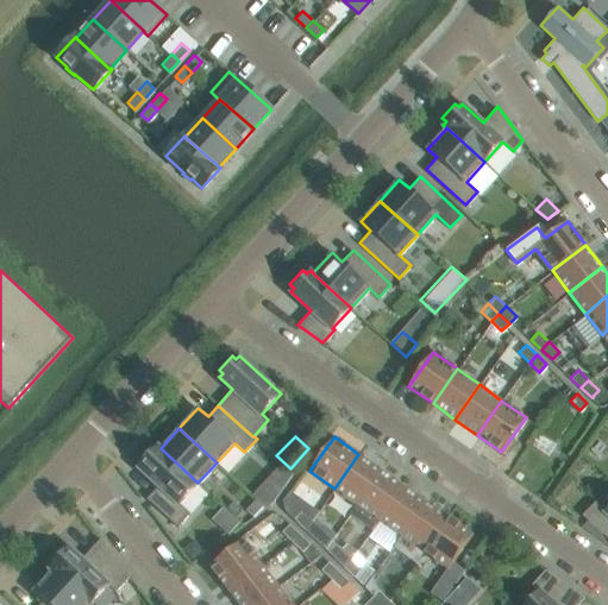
[(180,503),(198,483),(161,448),(157,445),(154,448),(150,445),(137,459),(140,462),(137,467),(158,485),(146,498),(177,525),(189,512),(180,503)]
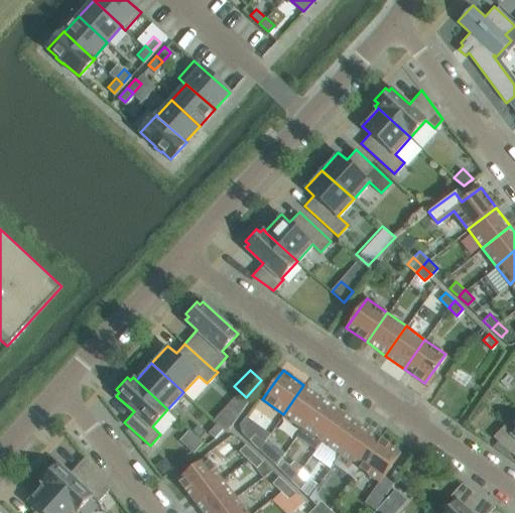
[(301,427),(323,398),(303,385),(283,414),(301,427)]
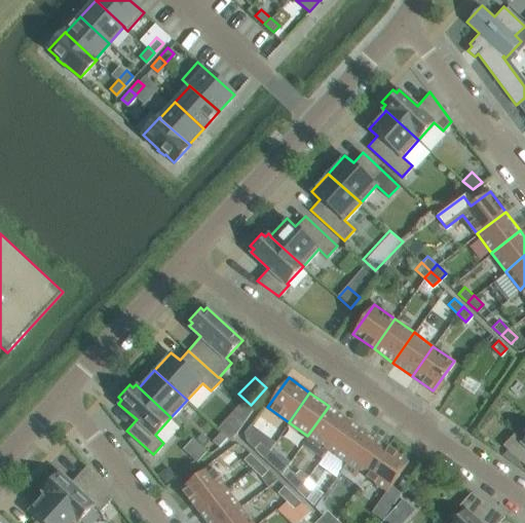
[(242,400),(230,412),(240,421),(252,409),(242,400)]
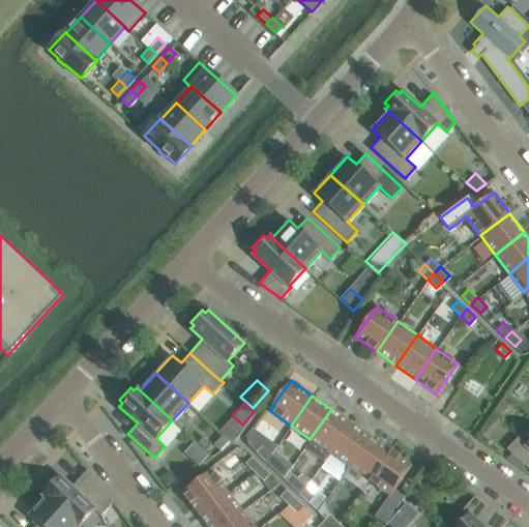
[(329,452),(351,422),(331,409),(310,439),(304,446),(324,460),(329,452)]
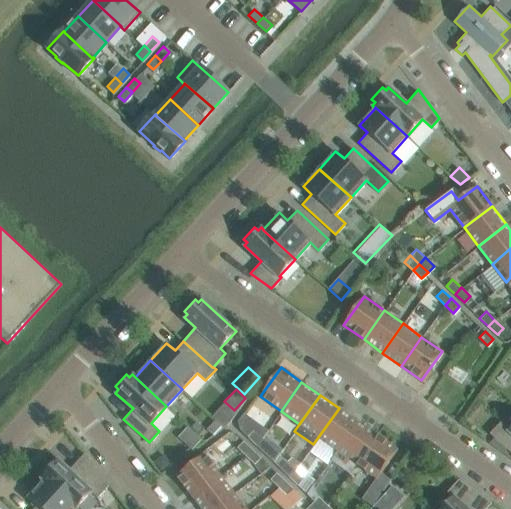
[(337,450),(357,421),(339,408),(318,437),(337,450)]
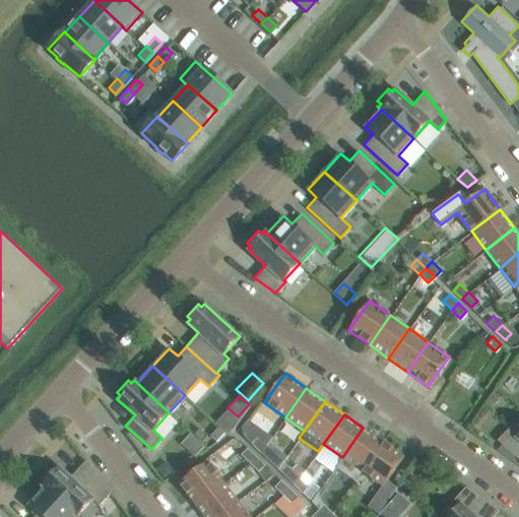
[(218,426),(209,435),(215,441),(224,432),(218,426)]
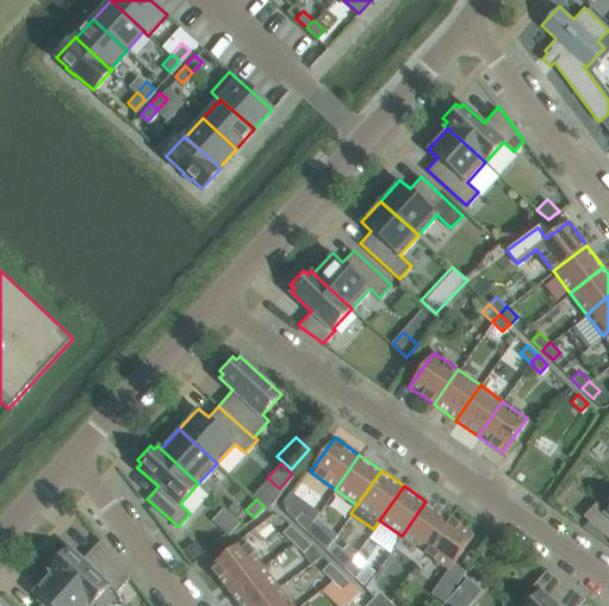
[(423,551),(448,517),(426,501),(402,536),(396,544),(417,561),(423,551)]
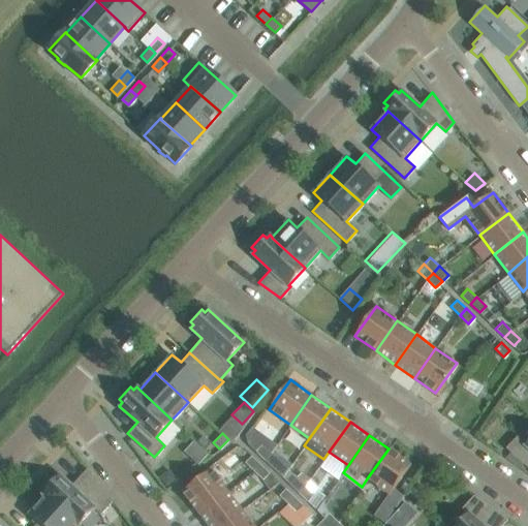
[(527,440),(525,443),(517,435),(505,447),(527,467),(527,440)]
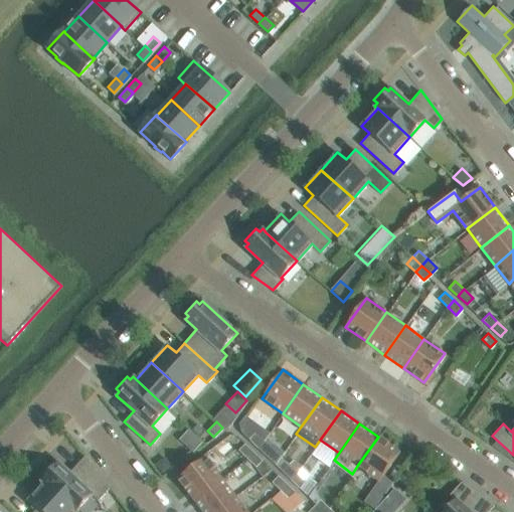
[(258,447),(264,441),(254,432),(248,439),(258,447)]
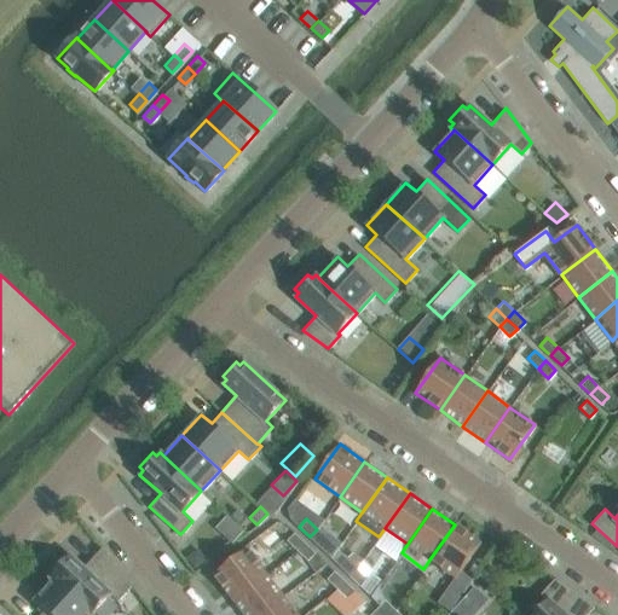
[(479,541),(455,524),(429,560),(455,576),(479,541)]
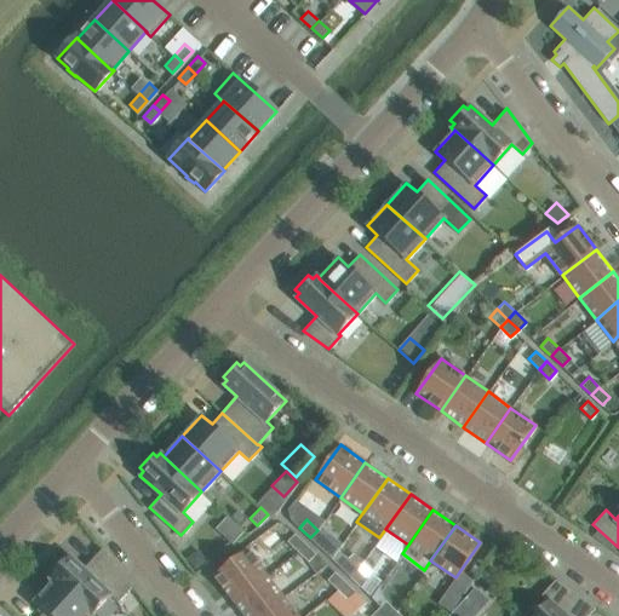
[(328,540),(317,530),(310,537),(320,548),(328,540)]
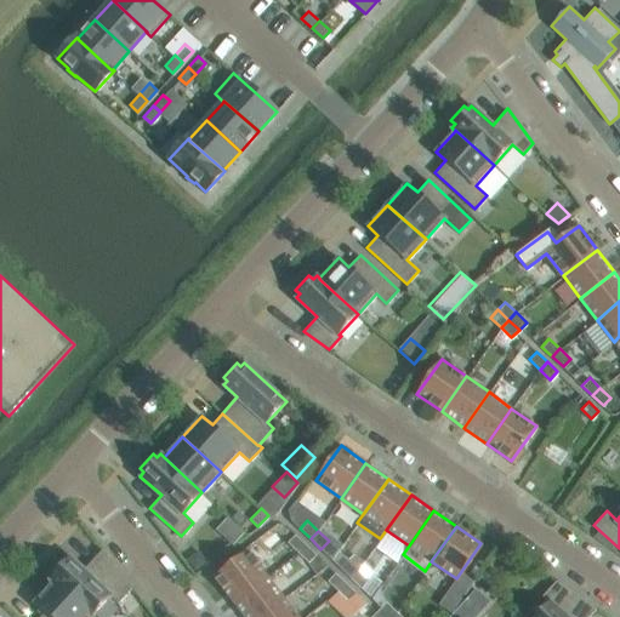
[(306,544),(295,533),(288,542),(299,552),(306,544)]
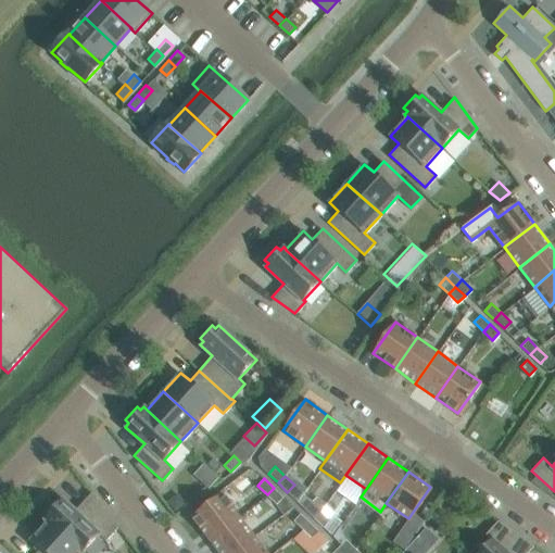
[(282,497),(274,488),(267,494),(276,503),(282,497)]
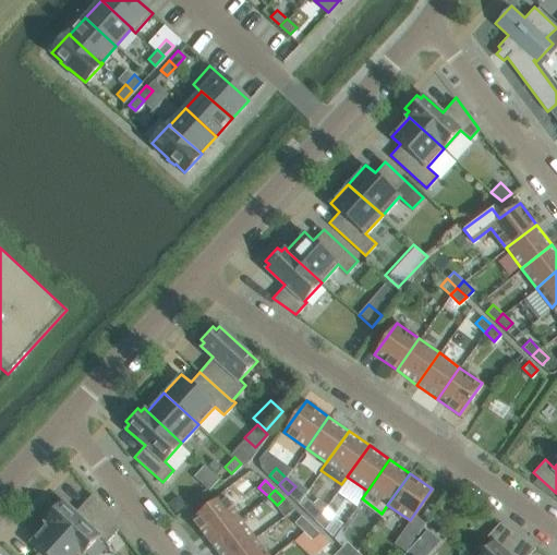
[(119,528),(92,493),(75,511),(63,501),(60,504),(56,501),(45,514),(48,517),(45,520),(48,523),(83,554),(99,537),(106,542),(119,528)]
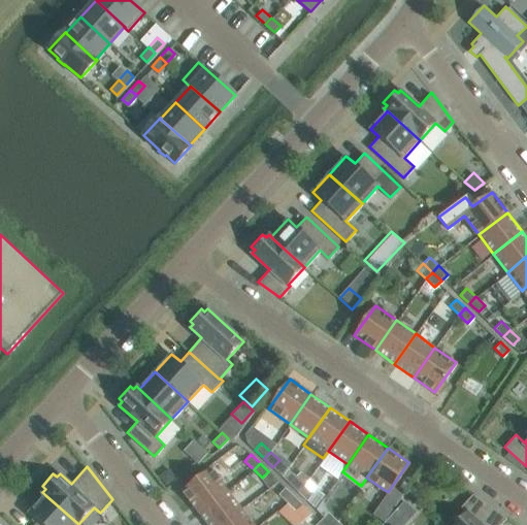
[(168,466),(158,473),(166,484),(175,477),(168,466)]
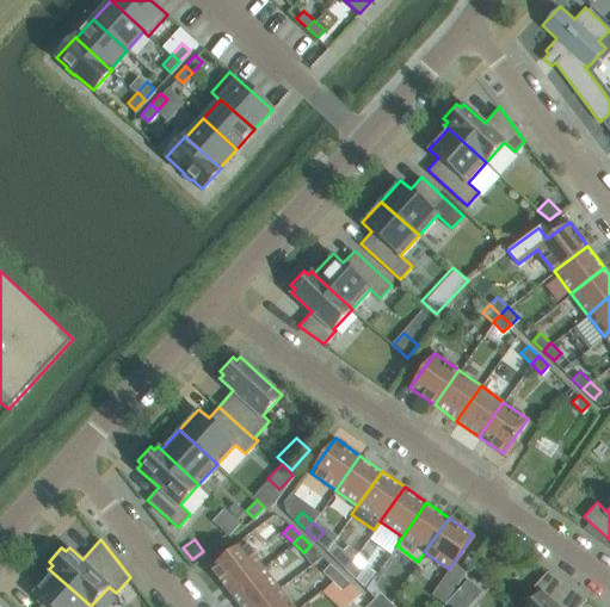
[(229,592),(263,565),(245,542),(210,568),(229,592)]
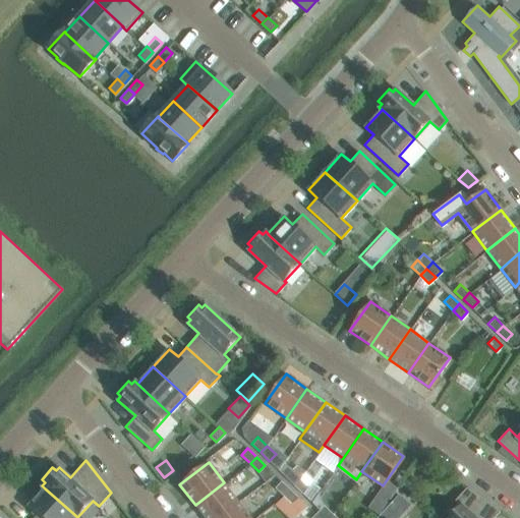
[(291,469),(285,476),(294,484),(300,478),(291,469)]
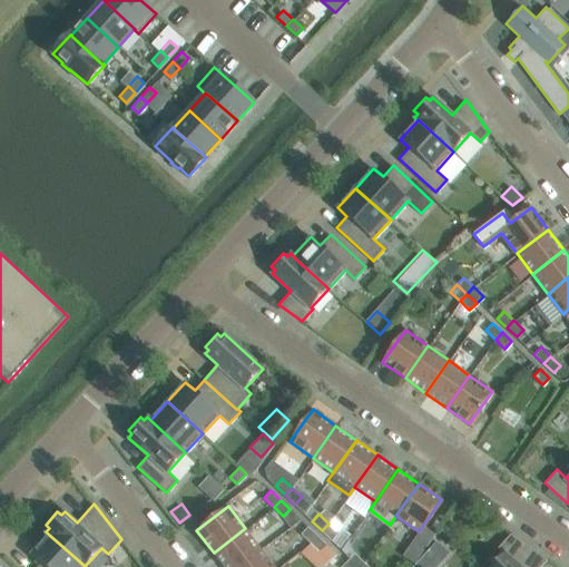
[(339,533),(329,524),(322,530),(332,540),(339,533)]
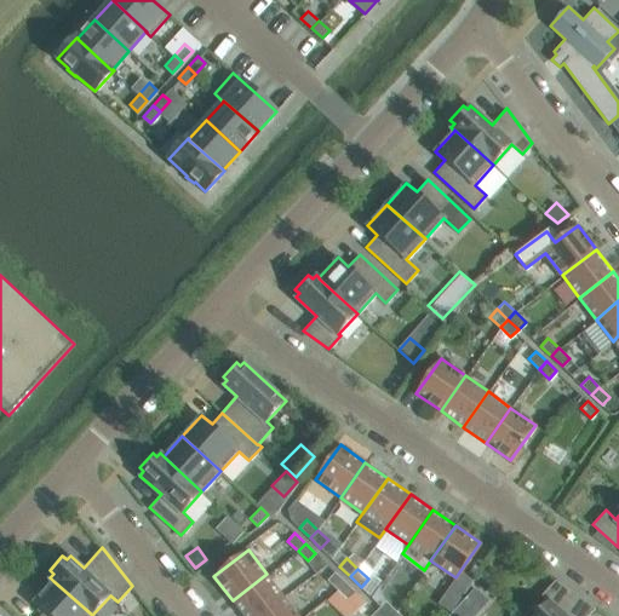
[(345,581),(334,571),(327,579),(338,589),(345,581)]
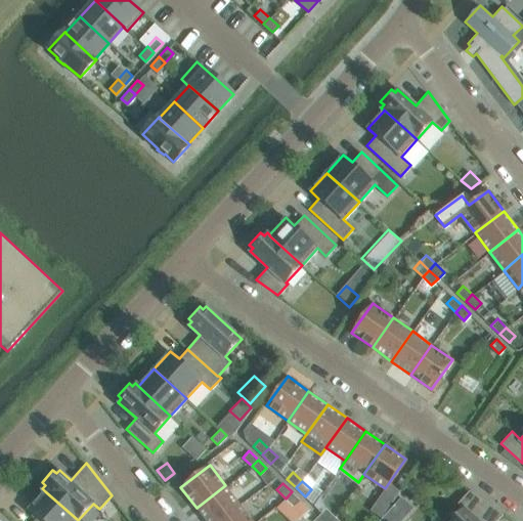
[(206,520),(216,520),(240,504),(225,485),(197,508),(206,520)]
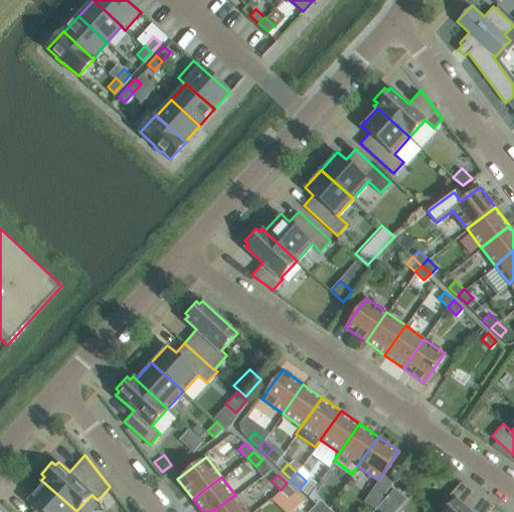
[(486,511),(494,504),(461,481),(449,494),(455,500),(443,511),(486,511)]
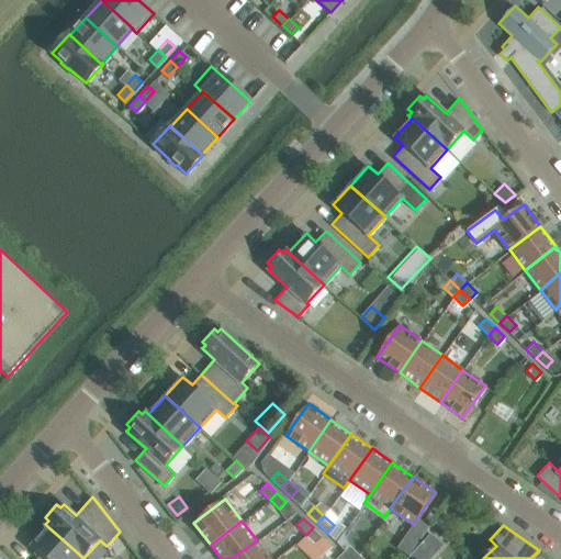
[(82,558),(83,558),(48,527),(31,546),(40,555),(35,558),(82,558)]
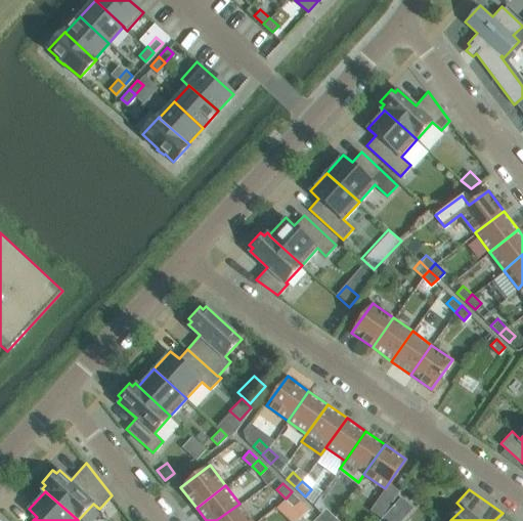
[(301,501),(292,491),(286,498),(294,507),(301,501)]
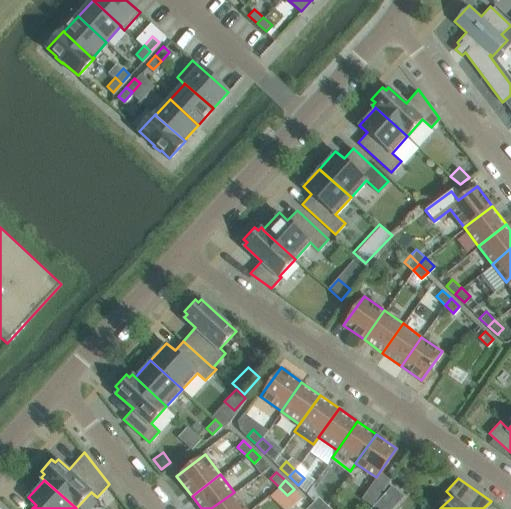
[(246,508),(234,492),(211,508),(246,508)]
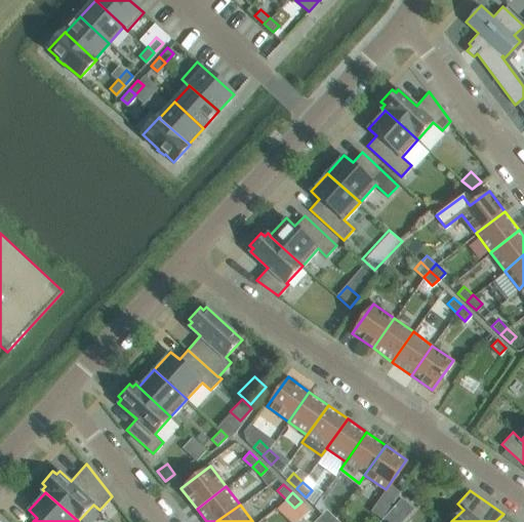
[(330,521),(335,517),(326,509),(320,515),(326,521),(330,521)]
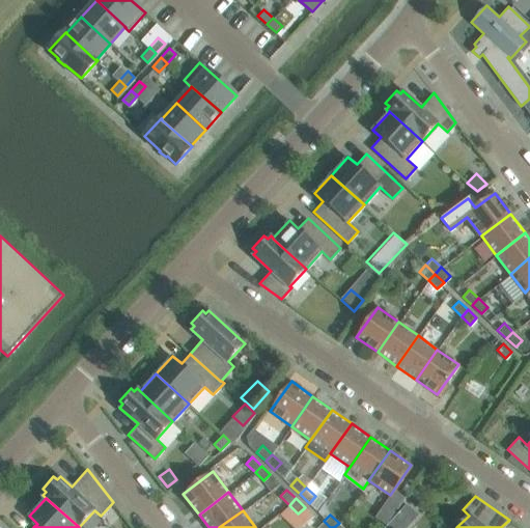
[(402,527),(393,519),(384,527),(402,527)]
